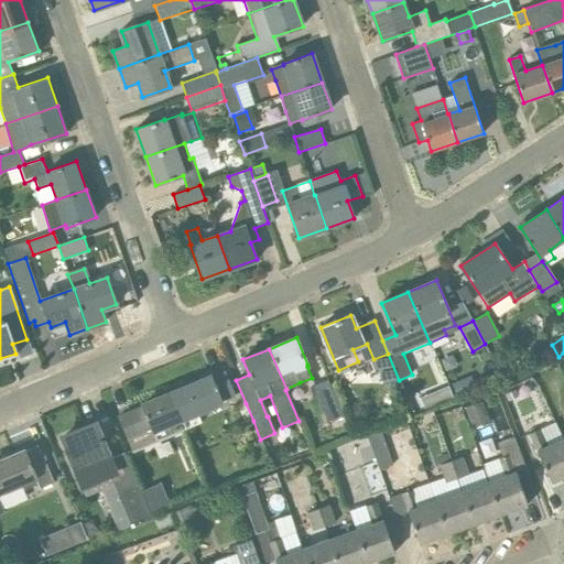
[(171,393),(186,429),(201,422),(197,413),(221,403),(221,402),(235,396),(225,372),(212,378),(212,377),(171,393)]
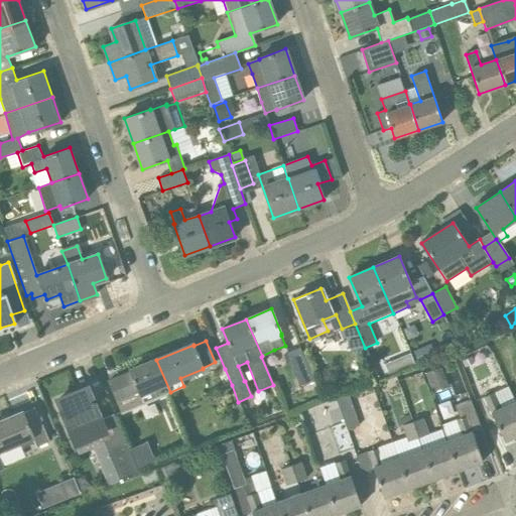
[(413,352),(418,365),(434,358),(429,346),(413,352)]
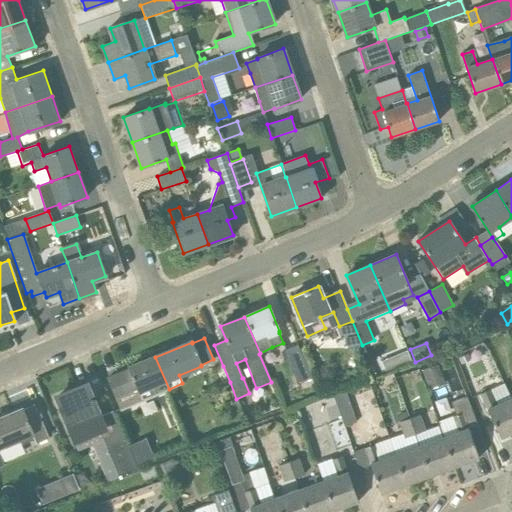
[(301,392),(307,390),(304,382),(311,379),(297,345),(284,350),(301,392)]
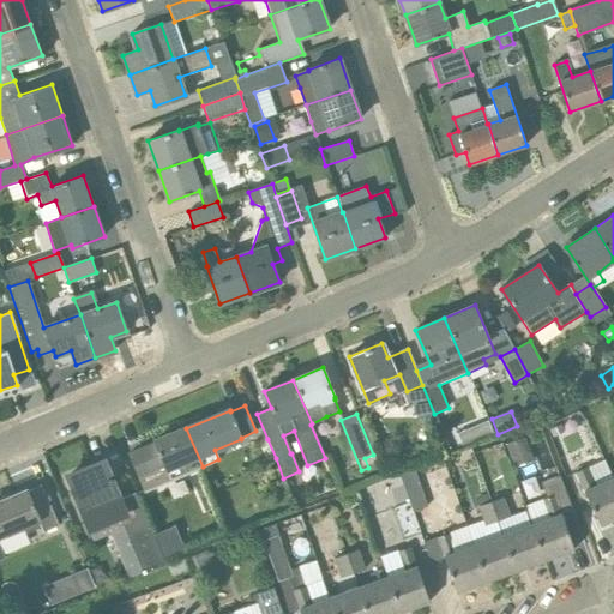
[(494,435),(489,425),(488,421),(475,426),(481,441),(494,435)]
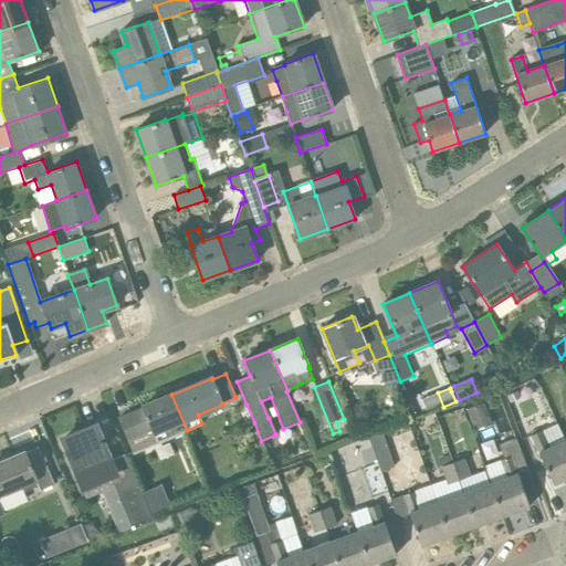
[(519,399),(516,394),(506,397),(510,404),(519,399)]
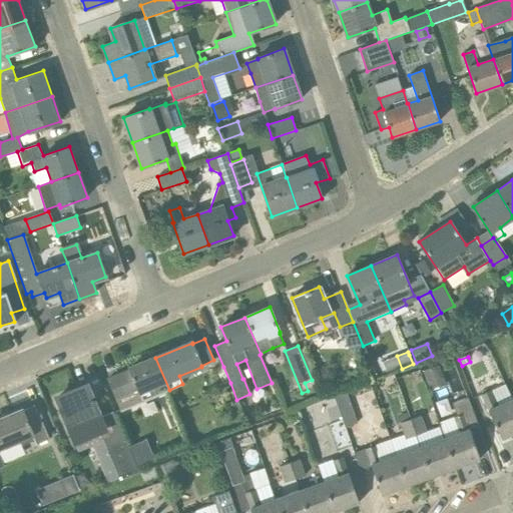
[(169,390),(155,358),(129,369),(130,370),(108,379),(121,410),(169,390)]
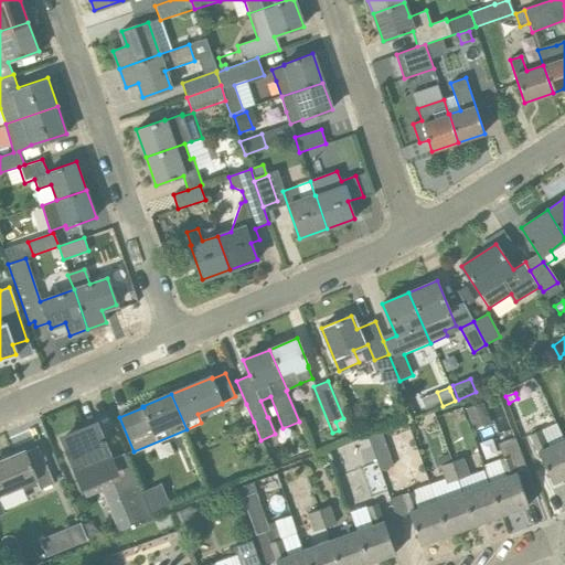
[(473,432),(491,424),(482,402),(465,409),(473,432)]
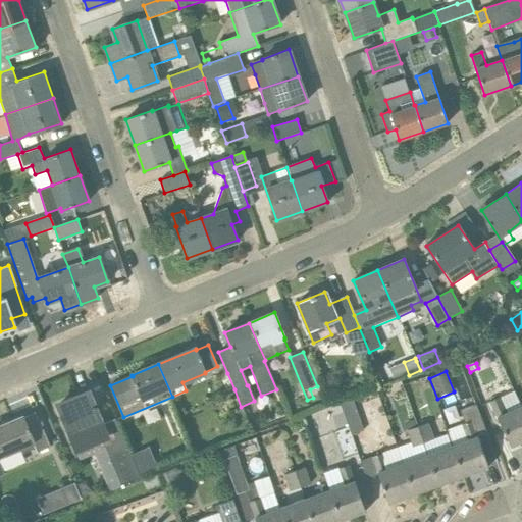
[(218,377),(225,394),(235,389),(227,373),(218,377)]
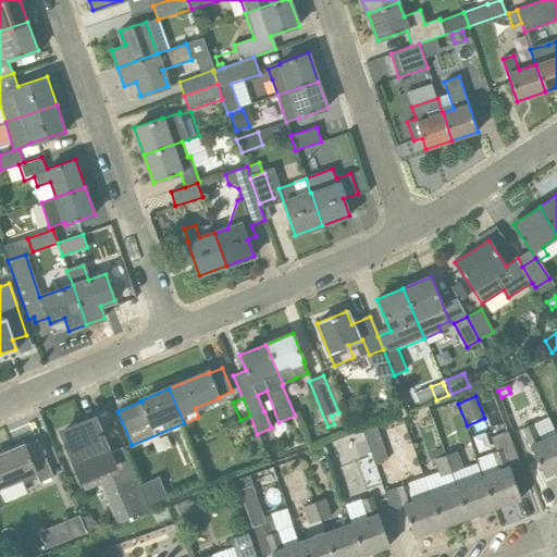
[(556,470),(556,435),(556,433),(548,418),(534,424),(522,429),(544,477),(556,470)]
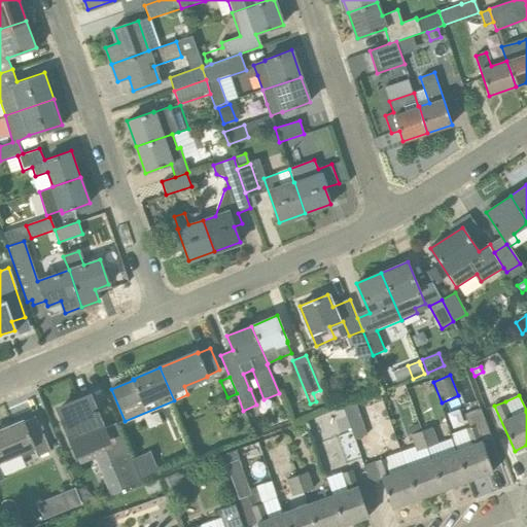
[(75,453),(96,444),(102,442),(99,433),(97,426),(102,423),(91,396),(58,410),(75,453)]
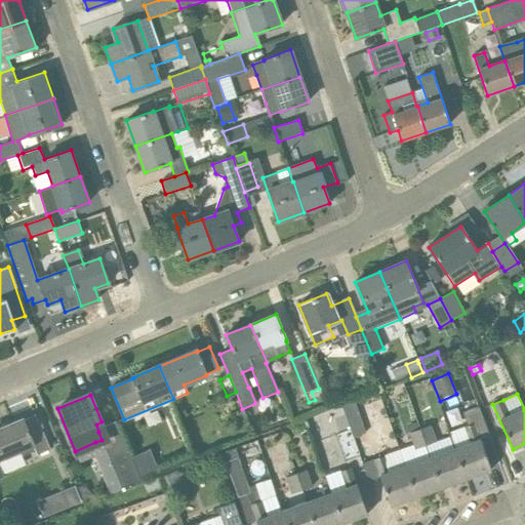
[(353,402),(341,407),(353,438),(364,434),(353,402)]
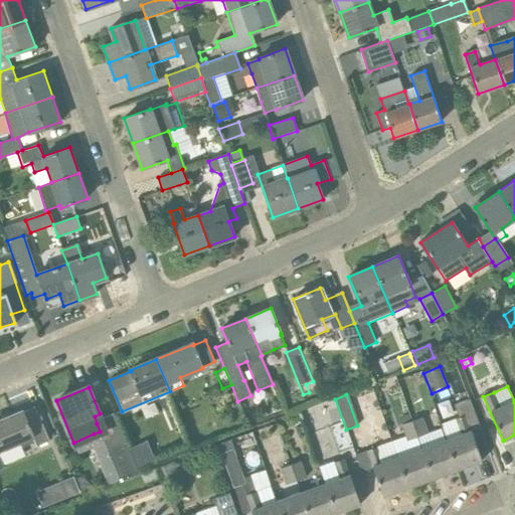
[(446,440),(457,470),(482,461),(471,432),(480,427),(468,398),(454,404),(459,416),(441,423),(446,440)]
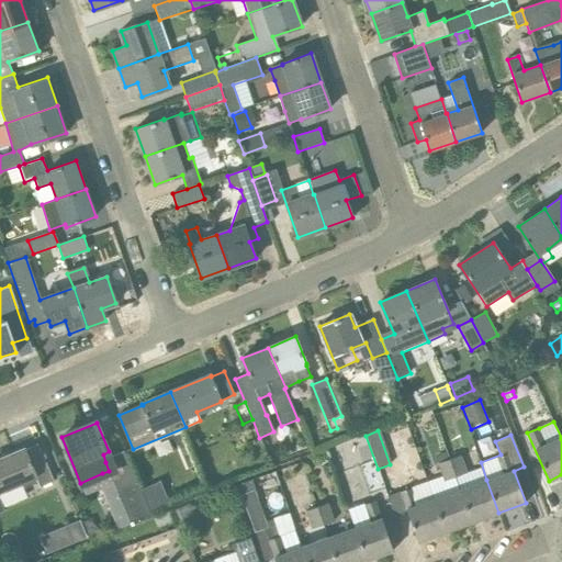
[(53,481),(37,445),(25,450),(24,448),(0,458),(0,492),(21,483),(23,489),(37,483),(40,486),(53,481)]
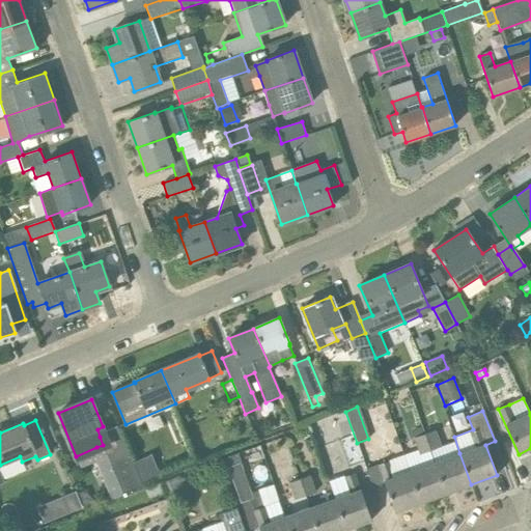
[(109,463),(123,497),(144,488),(116,424),(100,431),(113,462),(109,463)]
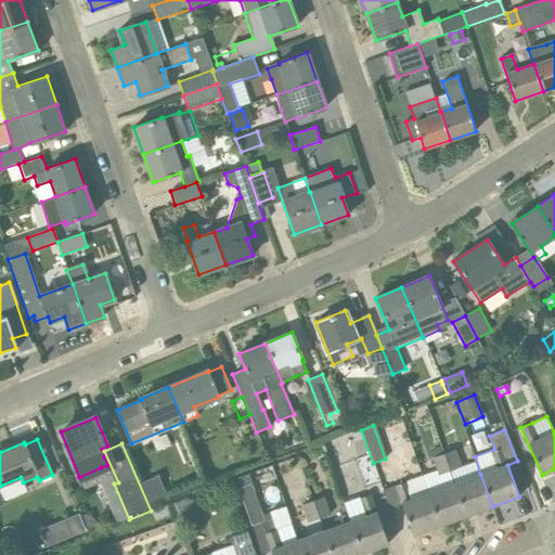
[(453,450),(442,453),(450,472),(460,467),(453,450)]
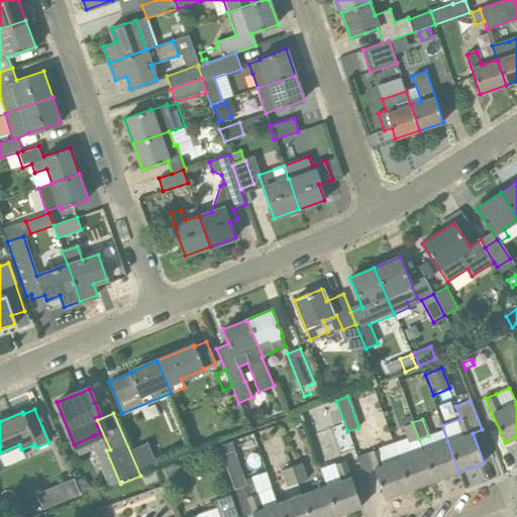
[(419,439),(412,422),(403,425),(413,453),(398,458),(409,490),(434,481),(423,449),(419,439)]
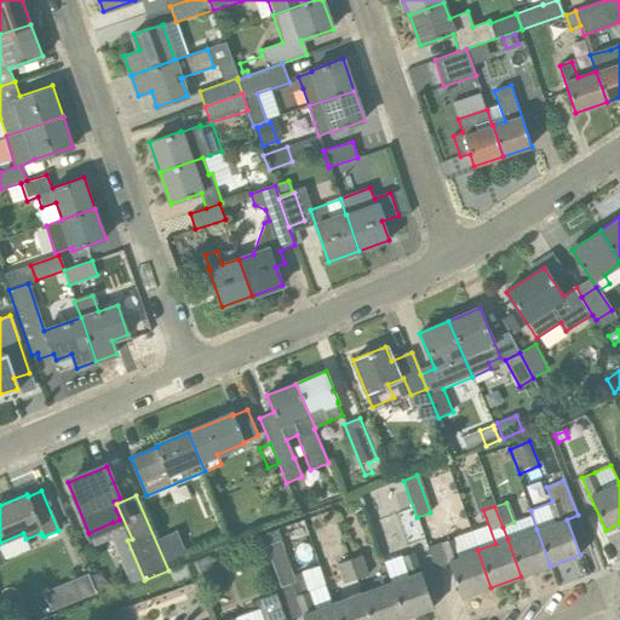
[(507,539),(521,577),(550,566),(537,529),(507,539)]
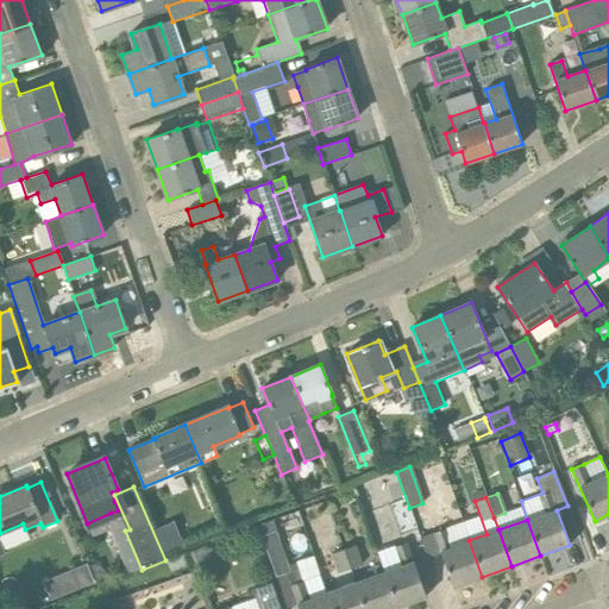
[(276,577),(286,572),(290,571),(275,529),(261,535),(276,577)]
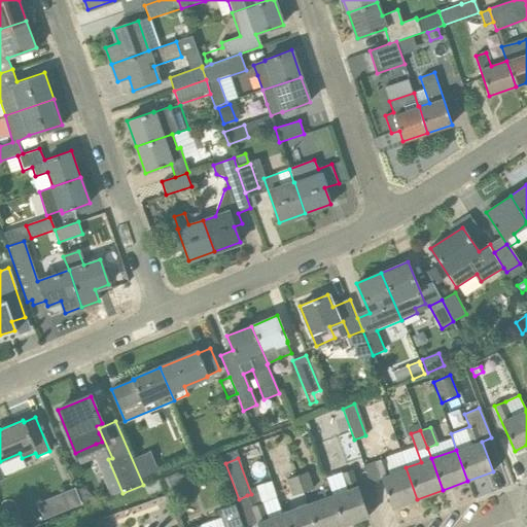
[(417,499),(406,467),(391,473),(385,458),(375,461),(392,507),(417,499)]
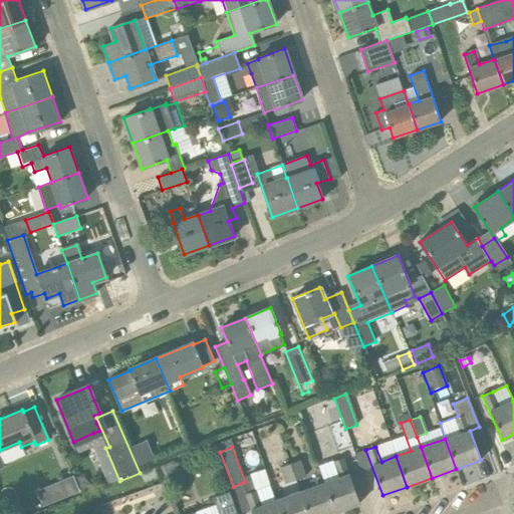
[(338,477),(324,483),(335,513),(360,504),(343,458),(333,462),(338,477)]
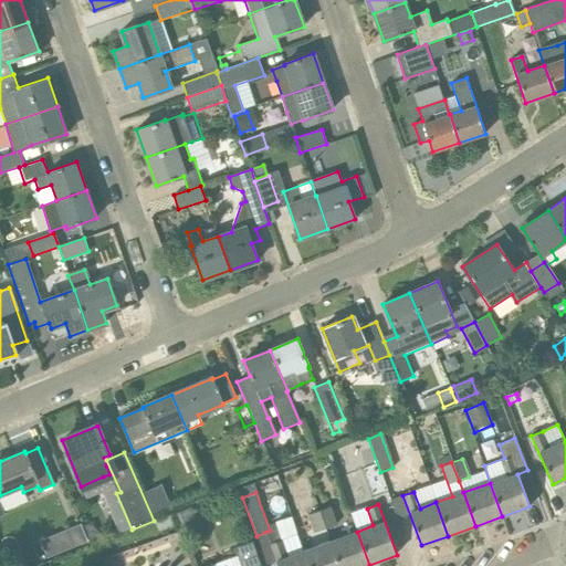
[(337,525),(331,506),(318,512),(325,528),(337,525)]
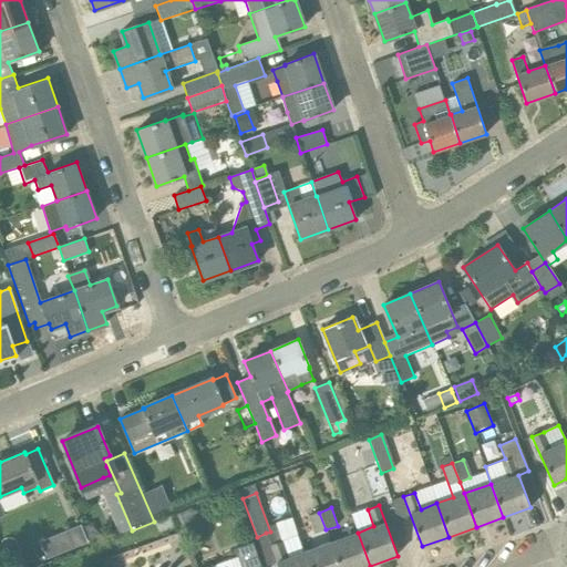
[(326,529),(319,513),(309,516),(315,533),(299,538),(303,552),(309,566),(339,566),(331,542),(326,529)]
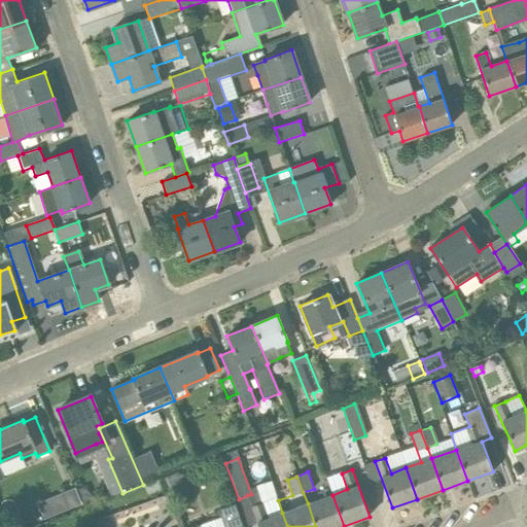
[(82,504),(92,501),(85,486),(77,489),(82,504)]
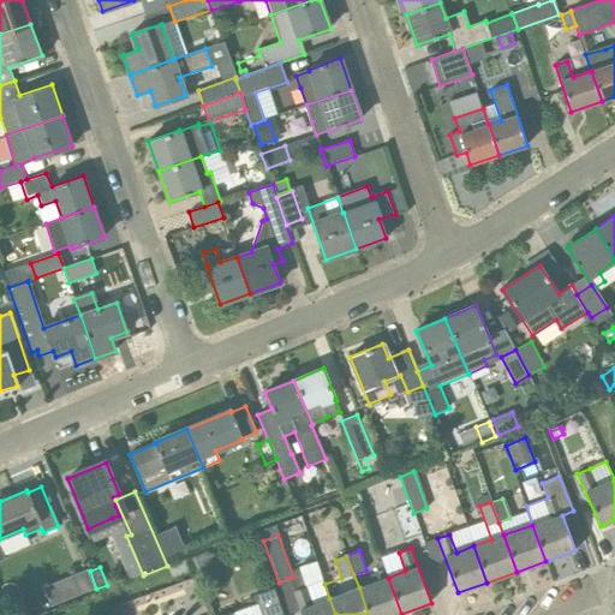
[(95,590),(89,573),(69,580),(75,597),(95,590)]
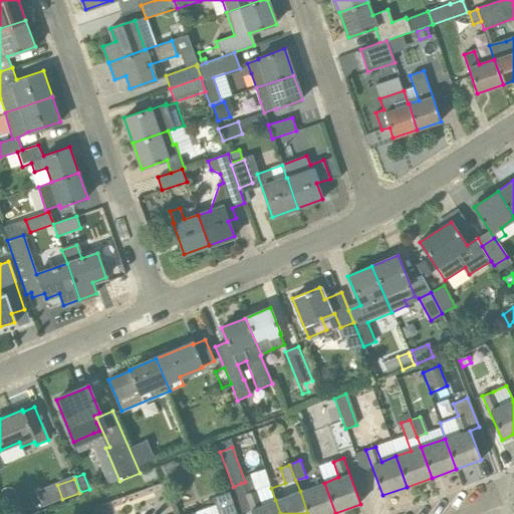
[(241,512),(250,508),(245,494),(241,483),(233,487),(241,512)]
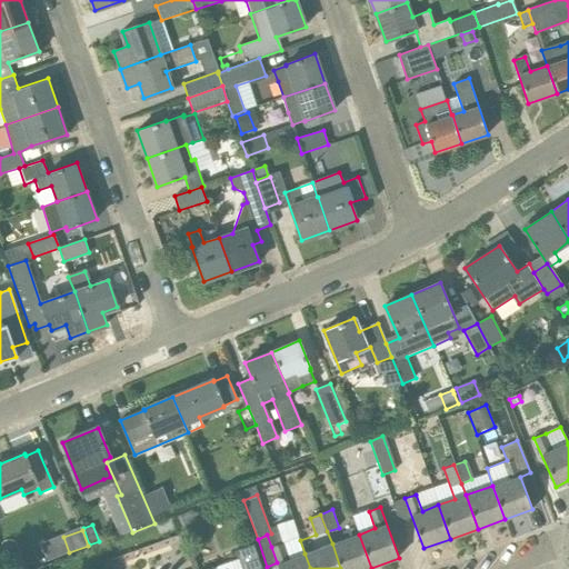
[(332,543),(340,568),(367,568),(371,568),(359,535),(332,543)]
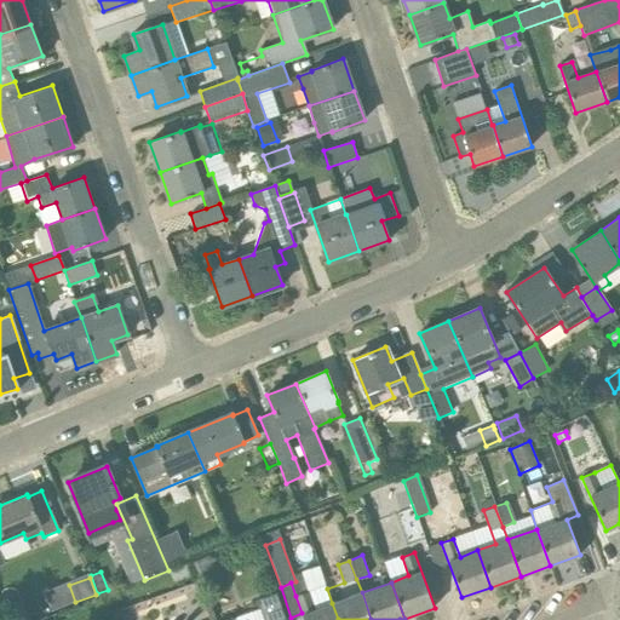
[(304,619),(338,619),(332,603),(327,589),(326,586),(309,592),(296,596),(302,613),(304,619)]
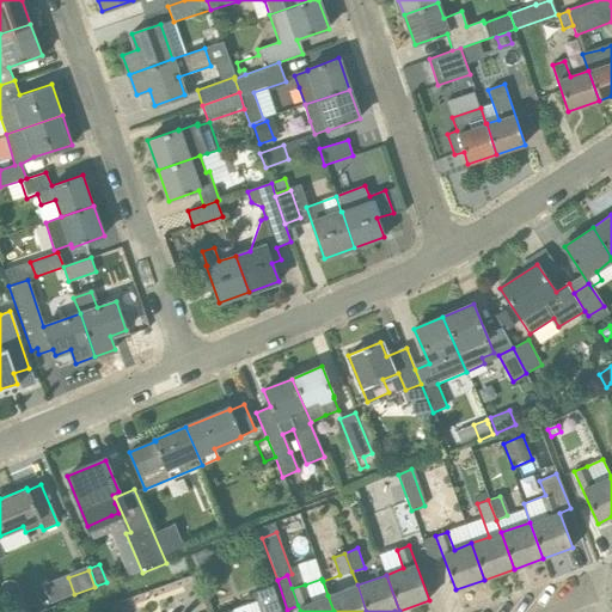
[(261,611),(282,611),(273,583),(252,589),(261,611)]
